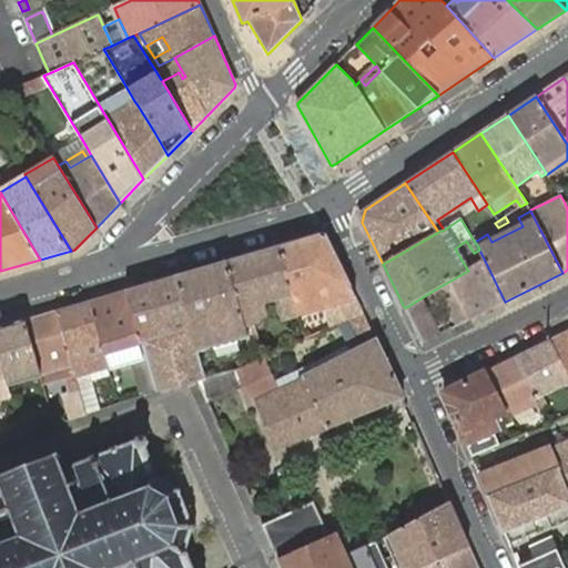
[(323,233),(280,246),(298,313),(324,306),(331,327),(347,321),(364,312),(326,235),(325,234),(324,234),(323,234),(323,233)]
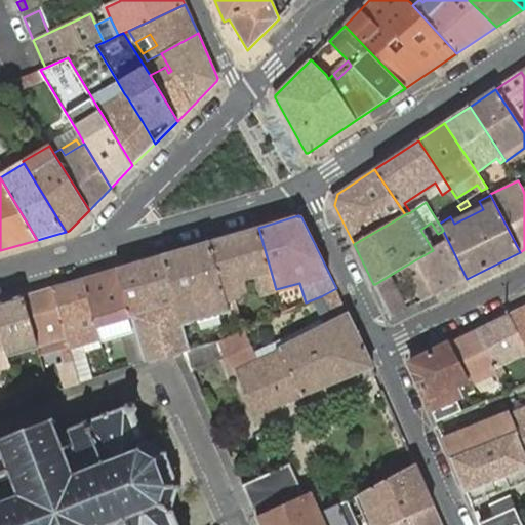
[(258,228),(210,242),(227,303),(235,299),(230,283),(256,276),(261,293),(276,289),(258,228)]
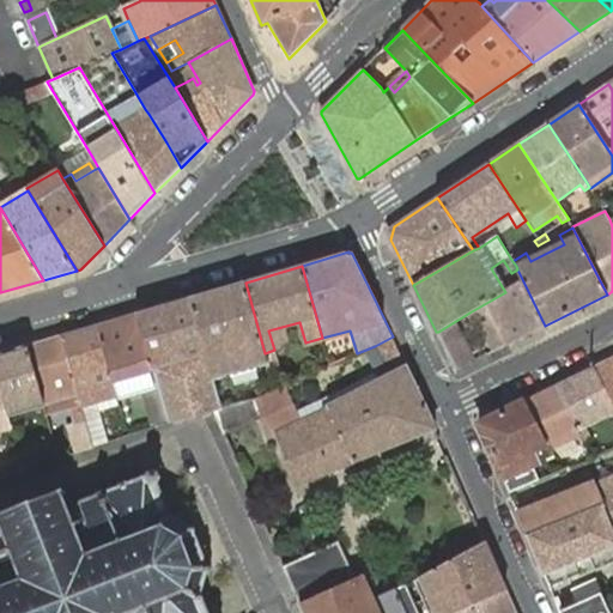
[(507,345),(545,326),(523,281),(505,292),(469,313),(473,317),(478,315),(489,310),(507,345)]
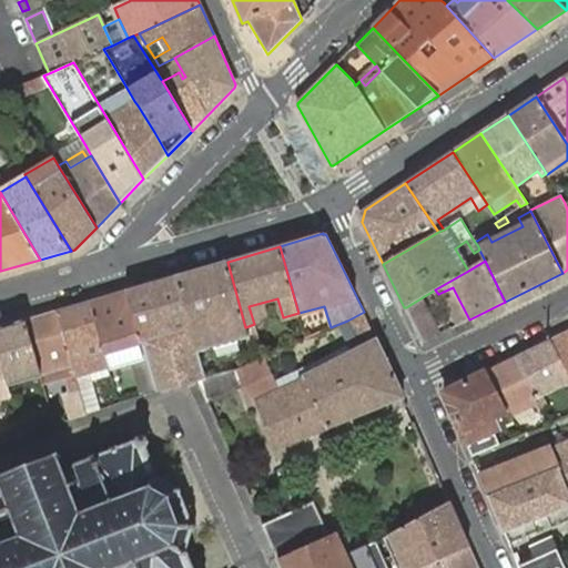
[(227,262),(175,277),(198,352),(247,337),(245,327),(227,262)]
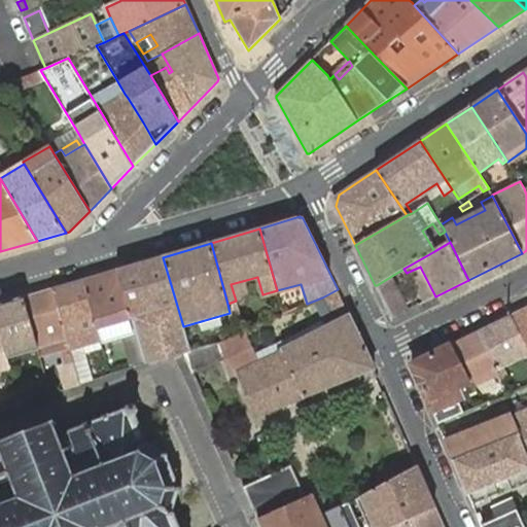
[(163,257),(118,270),(136,330),(145,363),(183,353),(189,352),(189,351),(183,326),(163,257)]
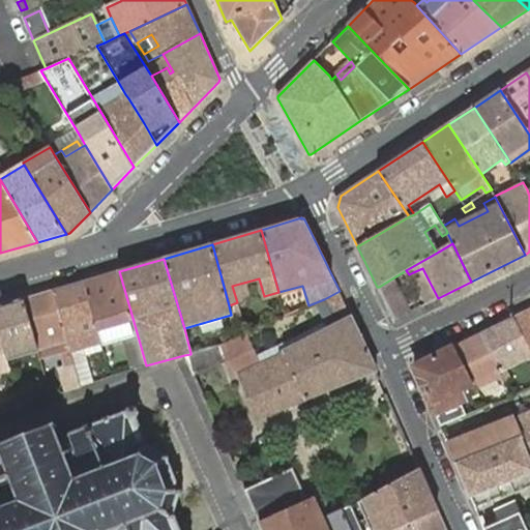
[(422,268),(413,272),(429,302),(438,298),(422,268)]
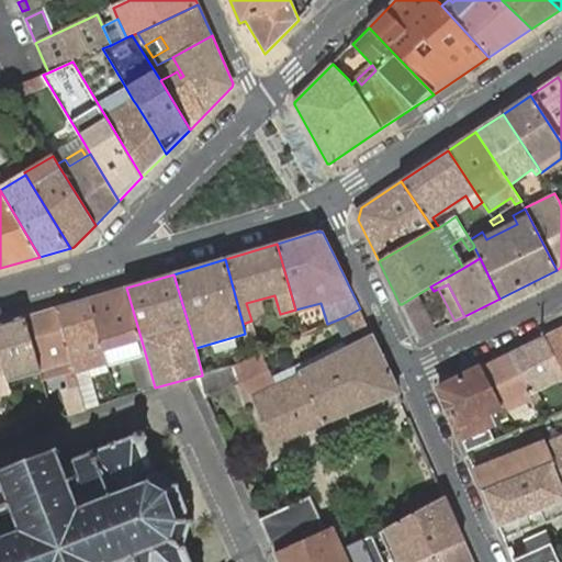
[(126,288),(89,299),(109,363),(130,357),(145,352),(126,288)]
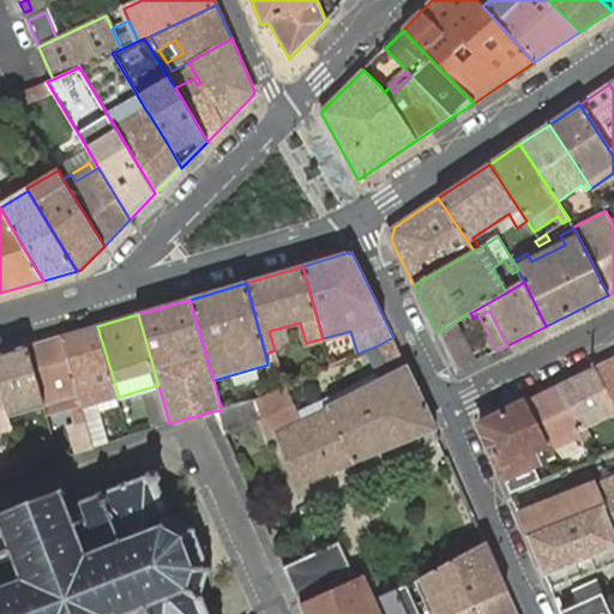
[(439,332),(437,332),(455,369),(458,368),(474,361),(455,323),(439,332)]
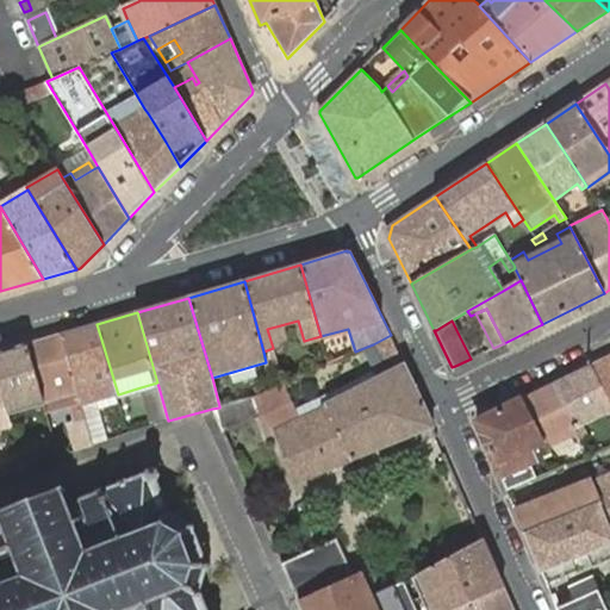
[(81,405),(118,394),(97,324),(61,335),(81,405)]
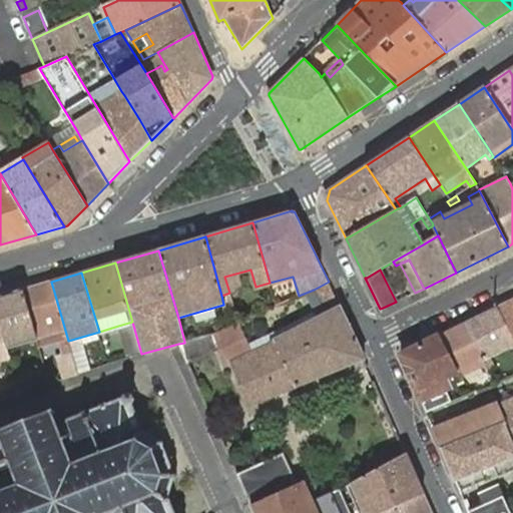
[(51,282),(23,290),(39,347),(49,344),(58,342),(62,355),(57,355),(64,379),(78,375),(71,352),(71,350),(68,341),(51,282)]
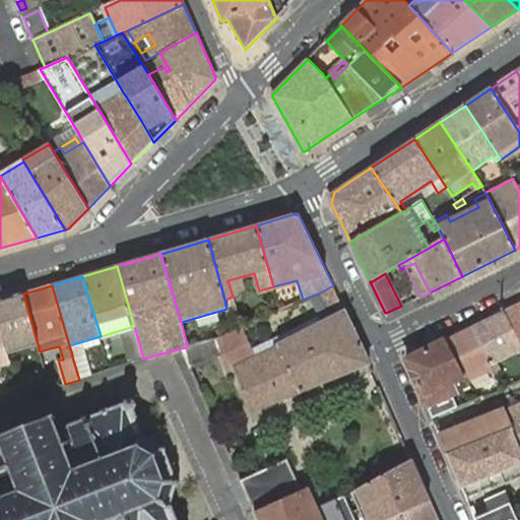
[(232,367),(234,369),(251,411),(370,364),(359,339),(345,311),(333,285),(318,294),(330,319),(273,346),(249,359),(232,367)]
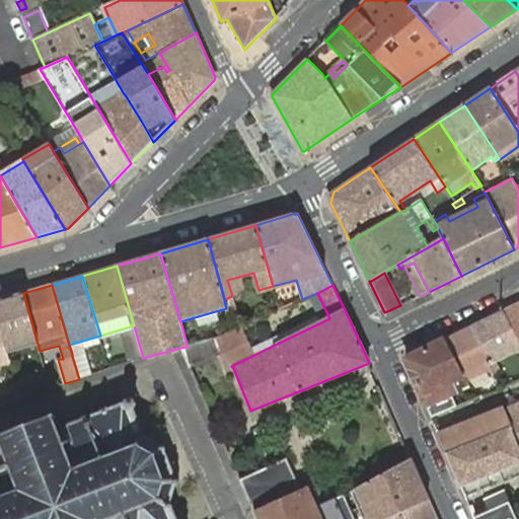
[(23,293),(0,299),(0,324),(11,361),(30,356),(40,353),(40,351),(23,293)]
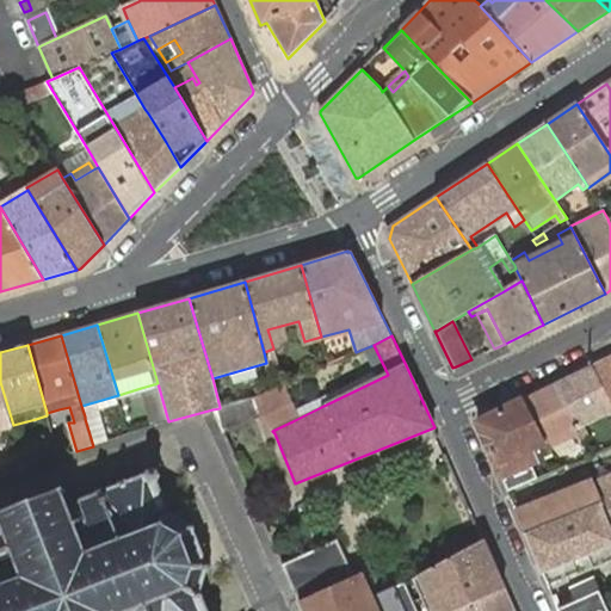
[(610,356),(592,365),(610,403),(610,356)]
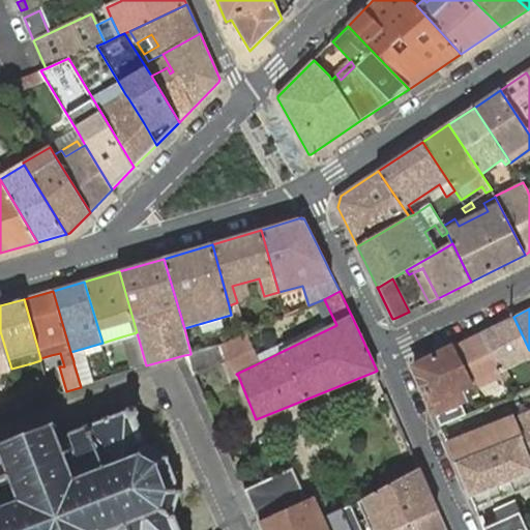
[(529,350),(513,317),(481,333),(503,377),(504,378),(509,375),(506,367),(513,363),(520,361),(529,355),(529,350)]
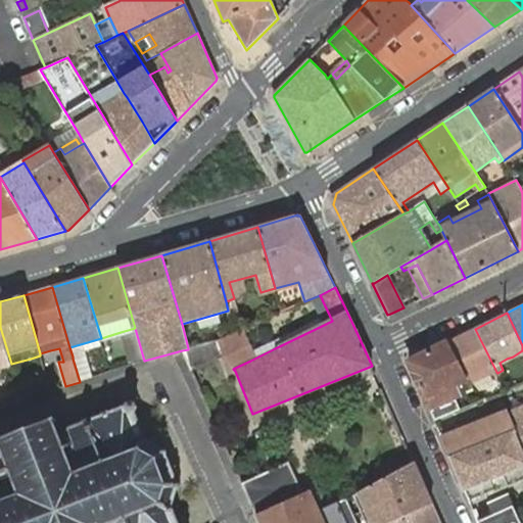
[(0,327),(0,368),(11,366),(11,364),(0,327)]
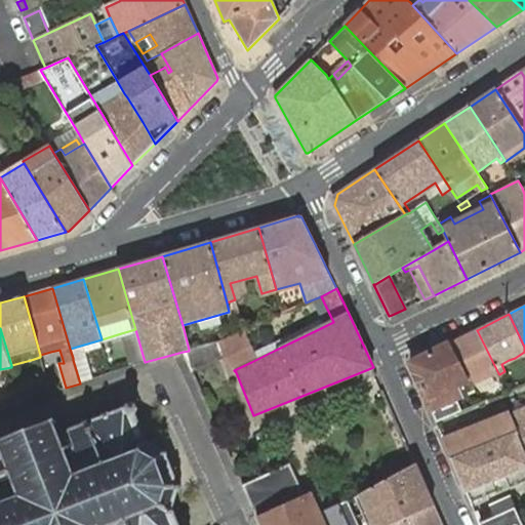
[(135,329),(121,333),(129,362),(144,358),(135,329)]
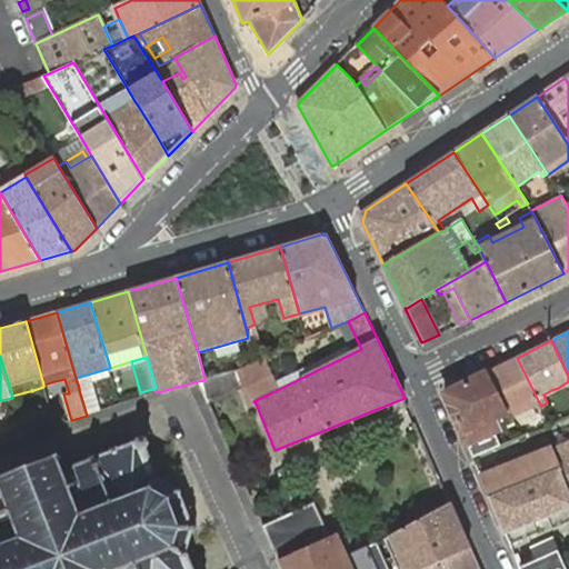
[(517,358),(487,372),(508,411),(513,409),(519,407),(522,405),(528,402),(531,401),(535,407),(540,405),(517,358)]
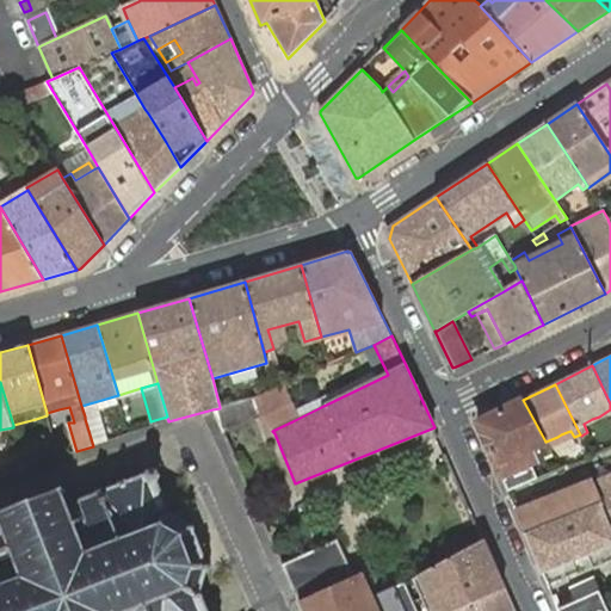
[(273,387),(251,396),(260,417),(269,436),(275,433),(272,431),(292,421),(276,386),(273,387)]
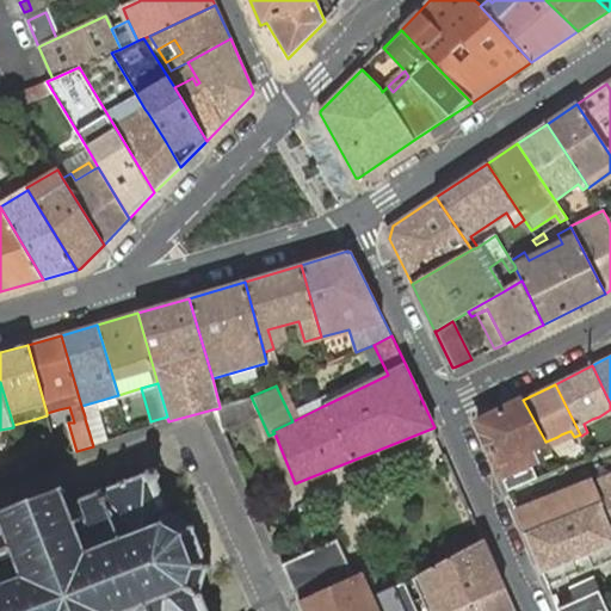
[(85,419),(93,446),(107,440),(98,409),(121,402),(118,395),(81,406),(85,417),(85,419)]
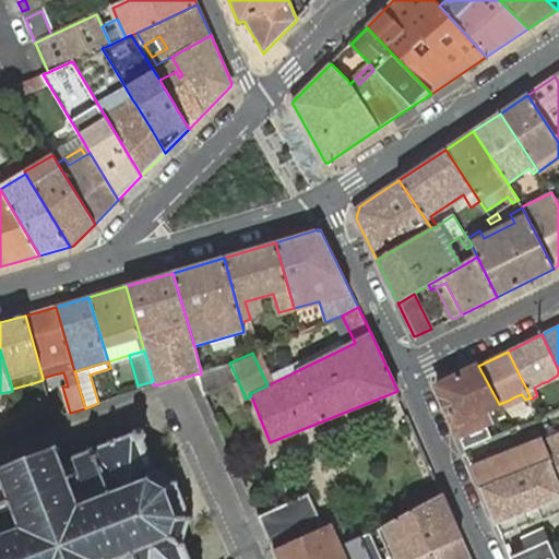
[(201,373),(194,375),(204,396),(238,381),(229,363),(201,372),(201,373)]
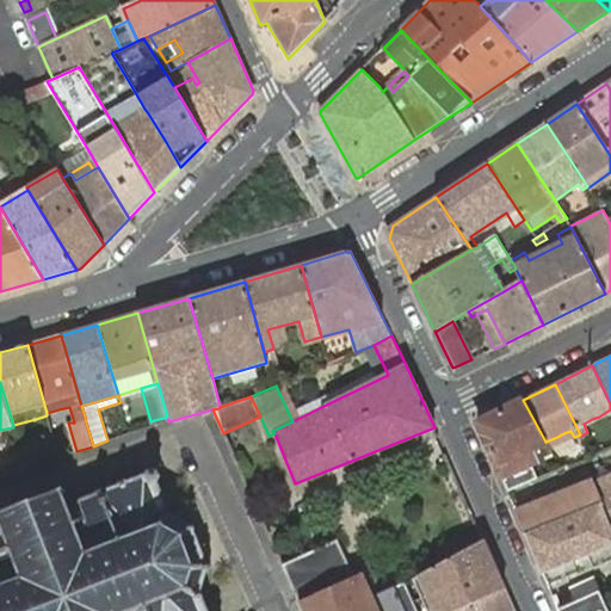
[(477,423),(507,492),(538,479),(525,451),(545,442),(523,400),(477,423)]
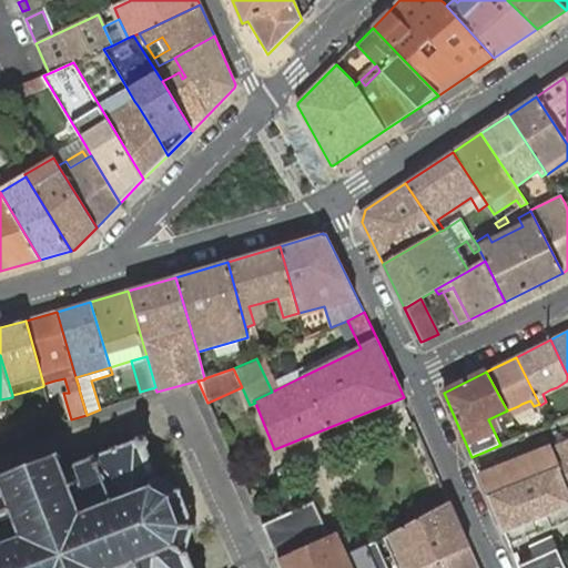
[(54,381),(43,384),(43,386),(44,392),(57,388),(54,381)]
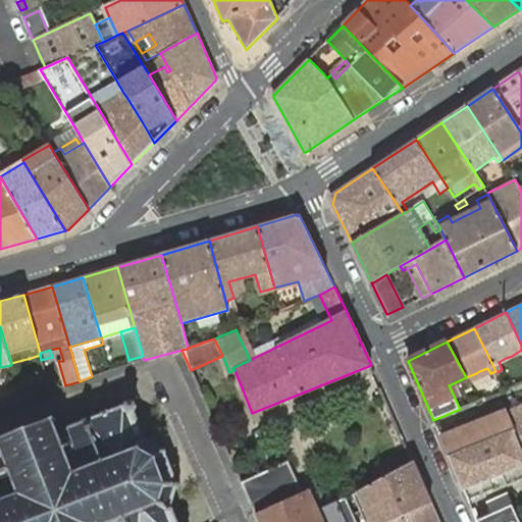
[(501,381),(478,390),(485,399),(505,389),(501,381)]
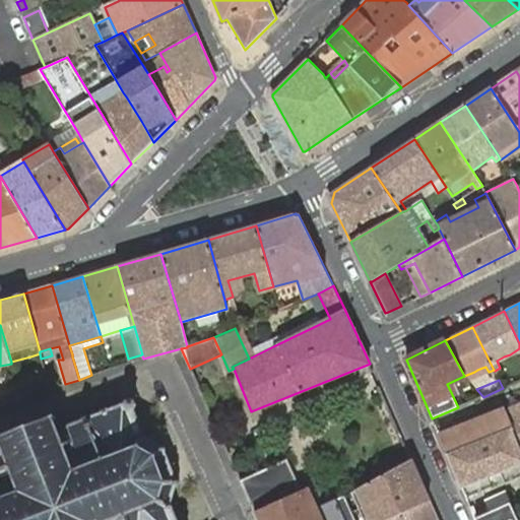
[(0,519),(176,519),(172,508),(173,505),(170,504),(176,485),(179,485),(179,480),(176,480),(174,474),(167,456),(164,451),(166,449),(163,446),(160,447),(143,437),(144,434),(142,432),(134,411),(135,410),(137,405),(135,399),(130,398),(124,400),(122,405),(106,410),(105,408),(101,410),(103,412),(87,417),(86,415),(81,416),(82,419),(61,428),(62,427),(60,421),(58,419),(56,414),(52,416),(51,412),(45,414),(46,418),(27,426),(26,424),(21,426),(22,428),(3,436),(2,432),(0,432),(0,519)]
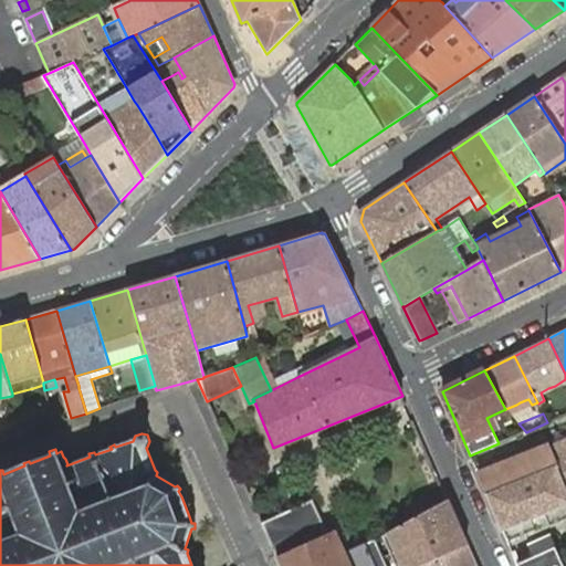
[(565,438),(479,475),(502,531),(565,503),(565,438)]
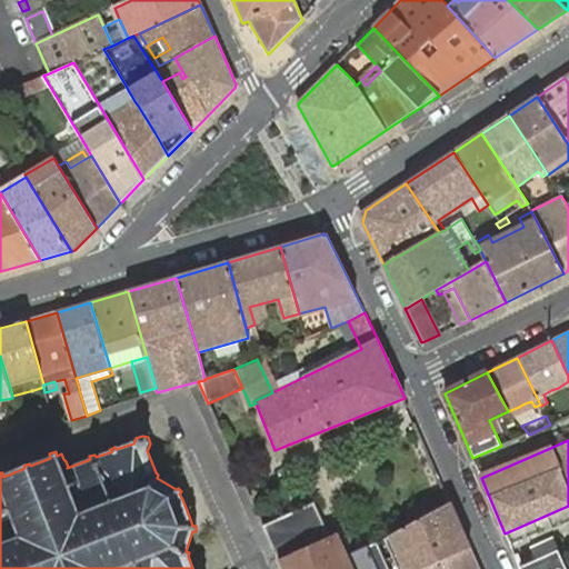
[(450,502),(445,492),(430,499),(436,511),(450,502)]
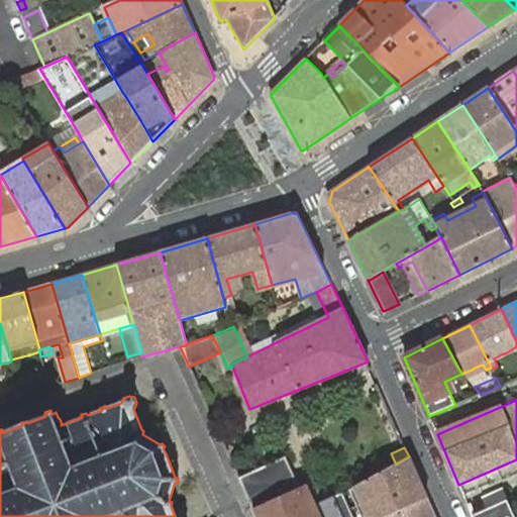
[(285,456),(239,478),(252,509),(299,488),(285,456)]
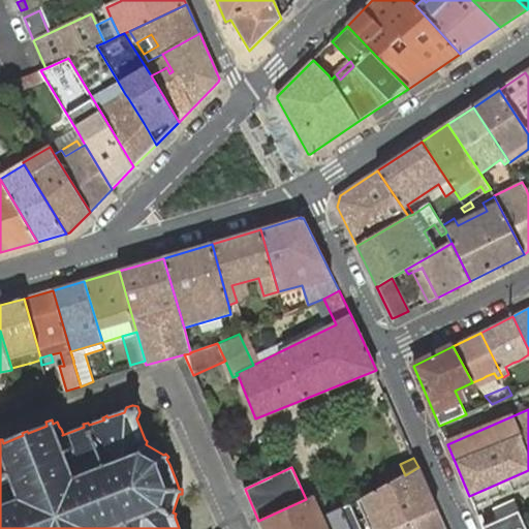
[(418,467),(405,475),(363,498),(376,528),(394,528),(437,509),(418,467)]
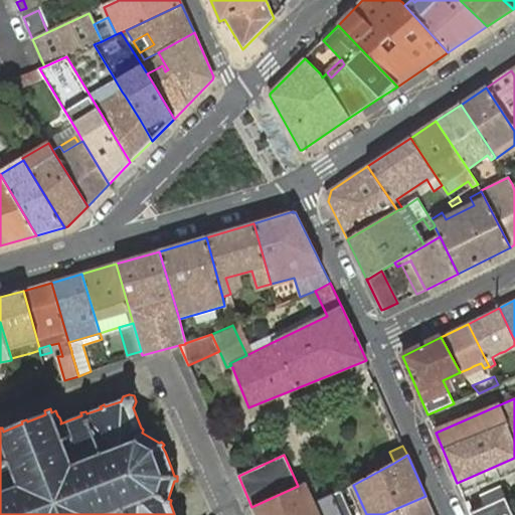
[(298,486),(251,507),(255,514),(352,514),(341,490),(312,503),(304,484),(298,486)]
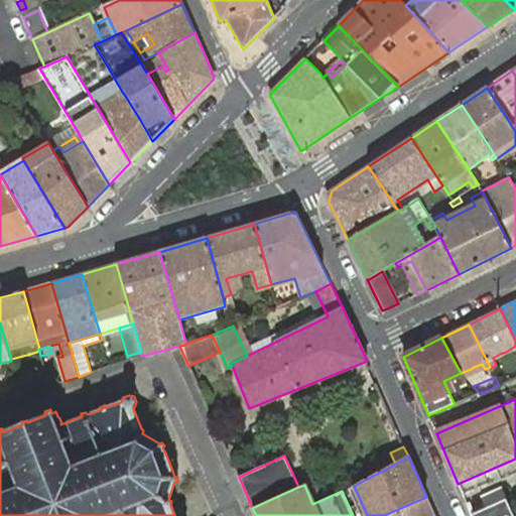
[(433,515),(426,497),(384,515),(433,515)]
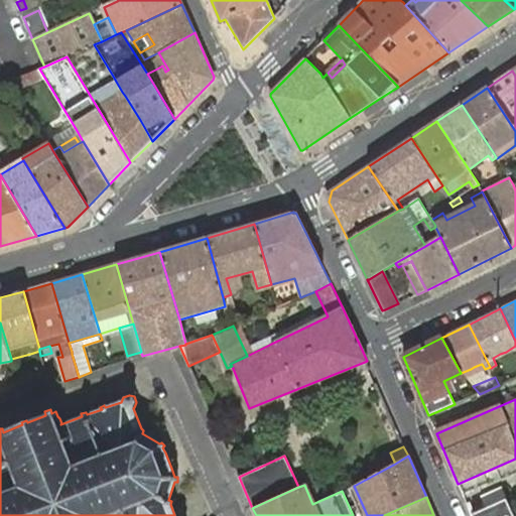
[(513,515),(506,500),(471,515),(513,515)]
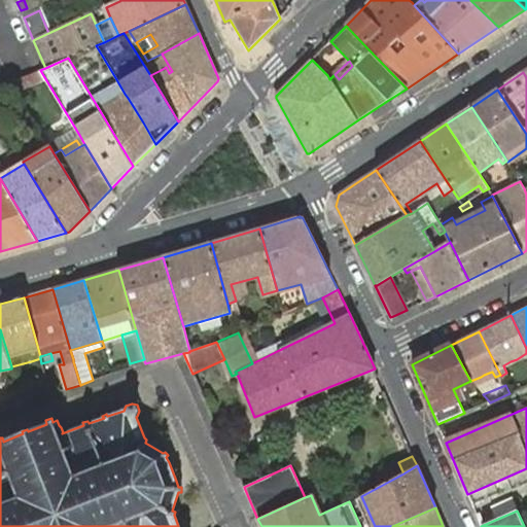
All buildings are outlined.
